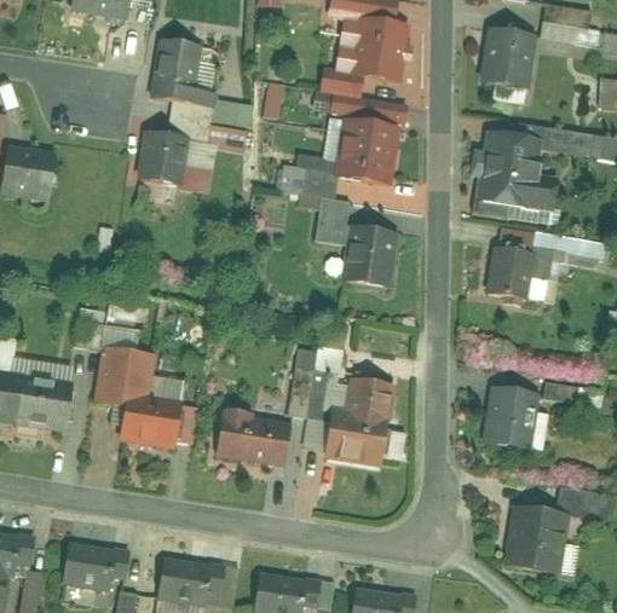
[(73,0),(71,9),(127,18),(130,0),(73,0)]
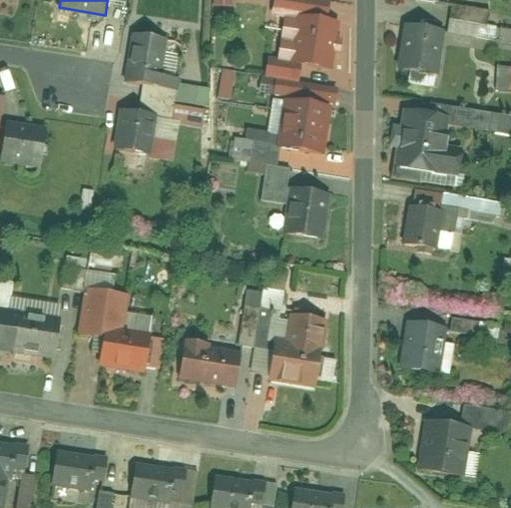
[(235,13),(235,0),(217,0),(216,12),(235,13)]
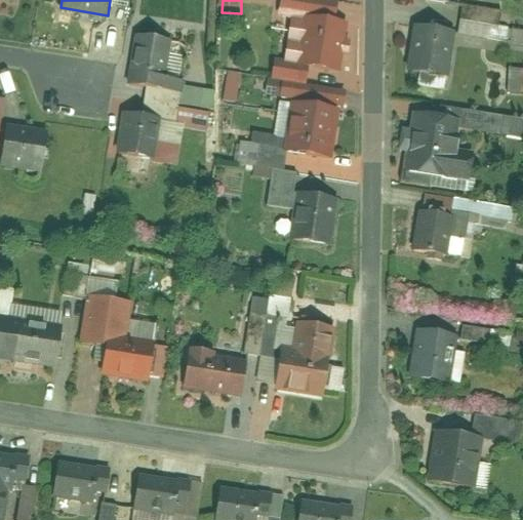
[(505,24),(505,6),(465,5),(465,36),(512,36),(512,24),(505,24)]
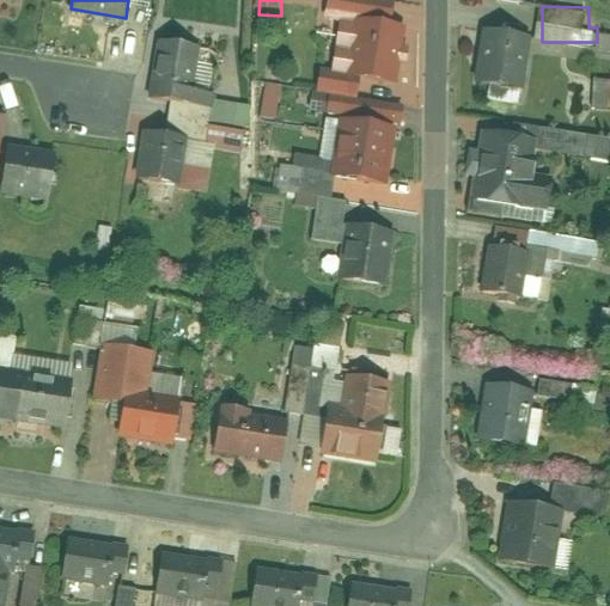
[(348,68),(348,71),(397,78),(400,59),(408,60),(410,44),(403,43),(407,20),(354,13),(354,18),(340,16),(335,44),(351,47),(351,49),(336,48),(334,66),(348,68)]
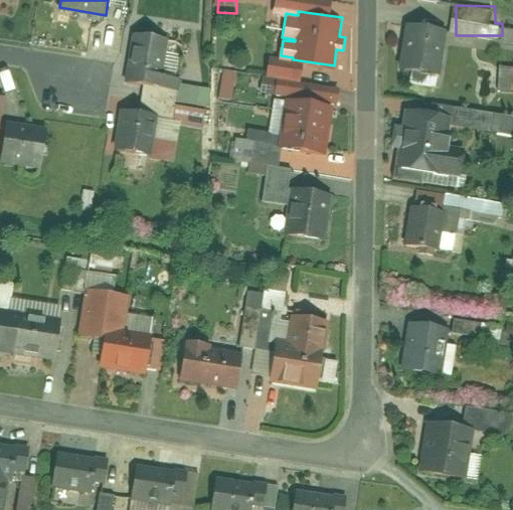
[(452,27),(407,20),(399,65),(444,72),(452,27)]
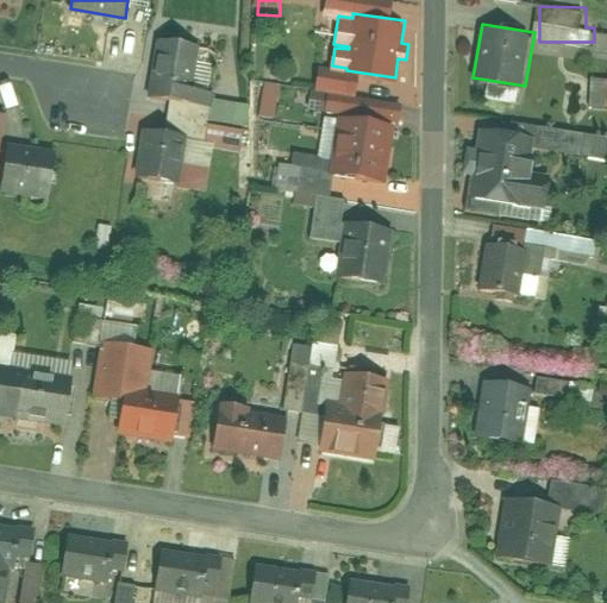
[(162,36),(151,94),(211,105),(213,89),(193,86),(201,43),(162,36)]
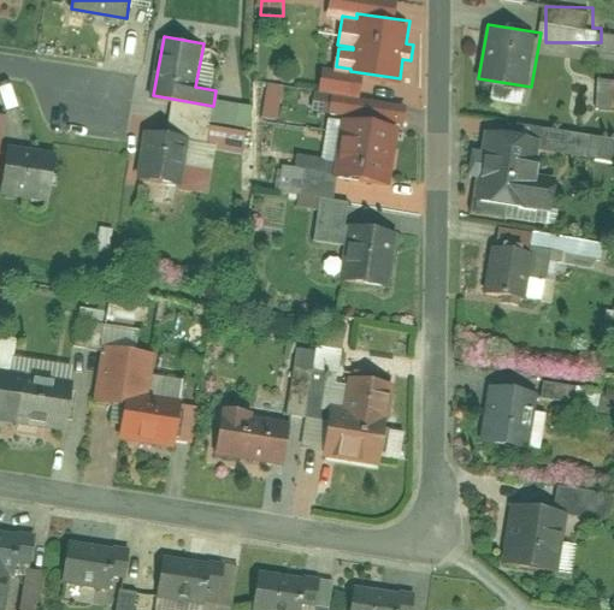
[(284,116),(285,82),(270,81),(269,114),(284,116)]
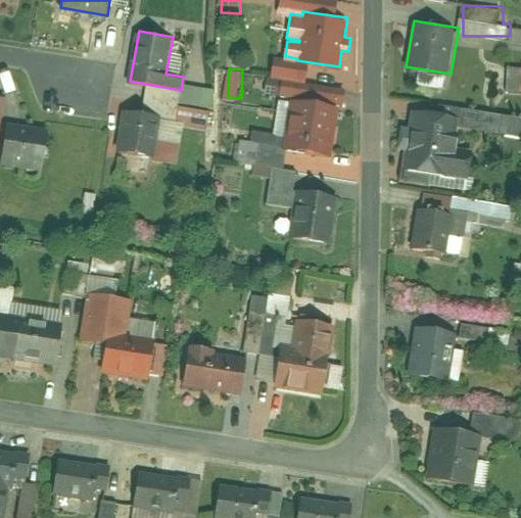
[(290,97),(282,148),(331,156),(339,105),(290,97)]
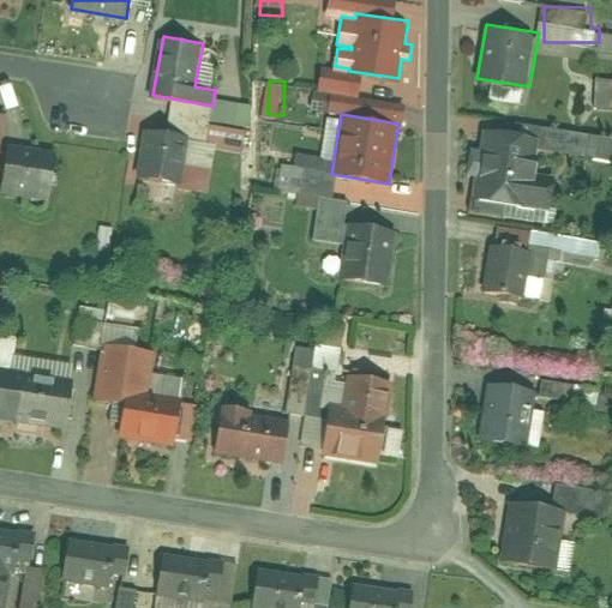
[(180,185),(189,134),(144,126),(136,175),(180,185)]
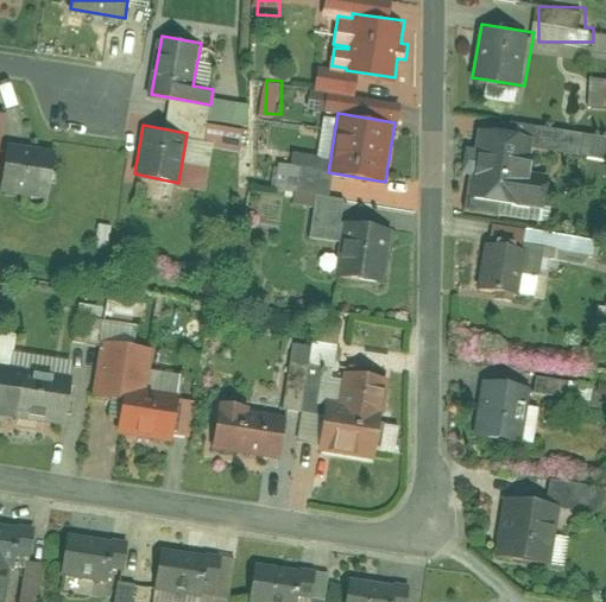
[(550,178),(534,175),(540,135),(478,125),(474,144),(466,141),(460,173),(469,176),(465,204),(543,217),(550,178)]
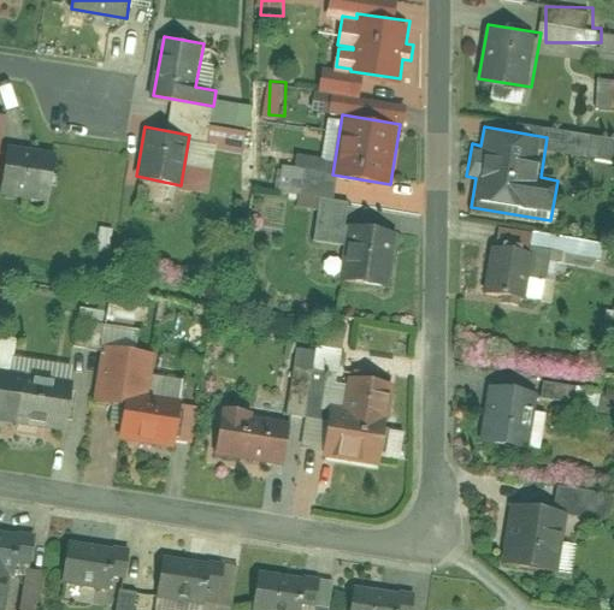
[(7,140),(0,187),(0,193),(48,200),(55,147),(7,140)]
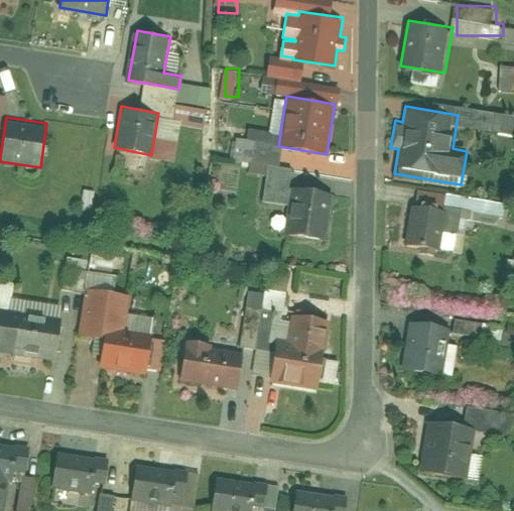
[(290,186),(283,233),(327,240),(334,193),(290,186)]
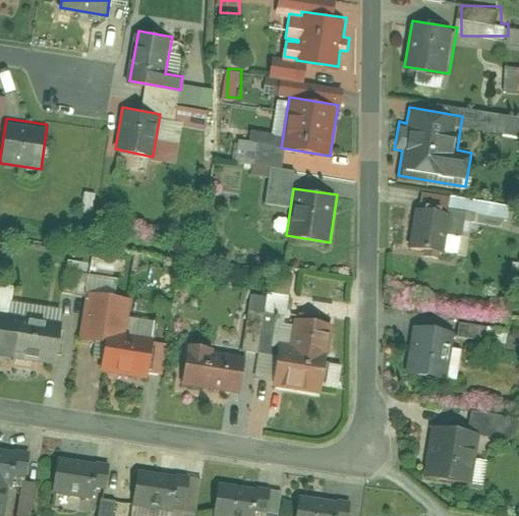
[(407,246),(443,251),(450,212),(413,206),(407,246)]
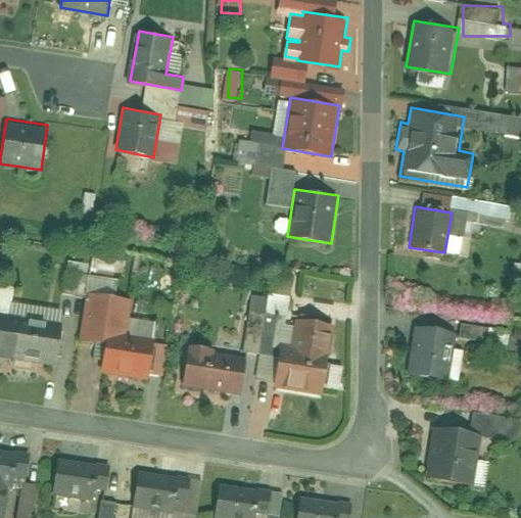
[(155,337),(126,333),(131,298),(87,292),(80,340),(104,343),(99,372),(149,380),(155,337)]
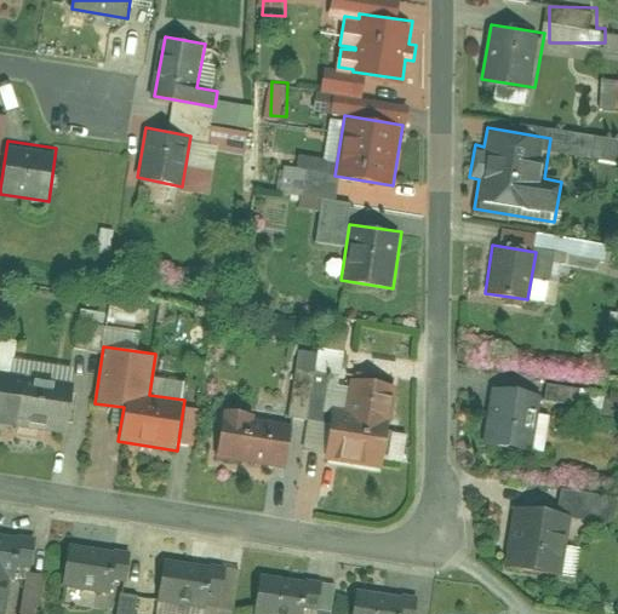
[(0,368),(0,420),(64,431),(73,380),(0,368)]
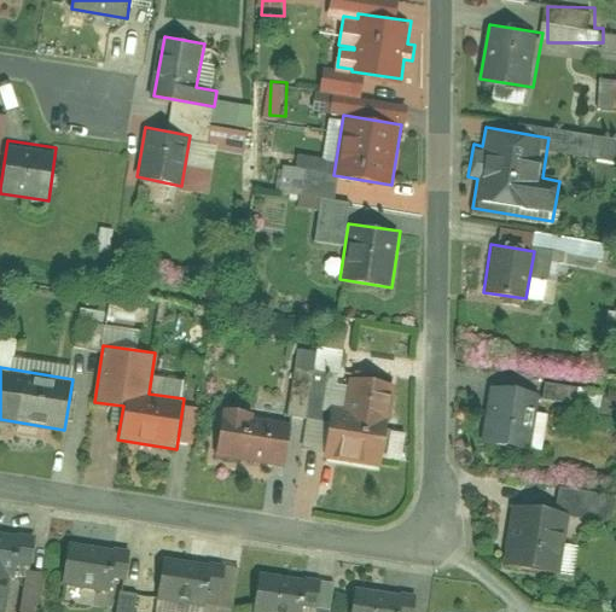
[(350,374),(344,406),(333,403),(325,455),(381,465),(395,383),(350,374)]
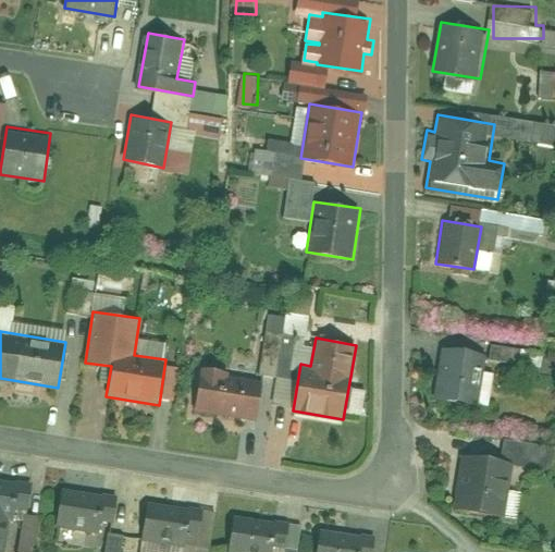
[(525,362),(526,346),(495,343),(493,368),(495,369),(496,358),(525,362)]
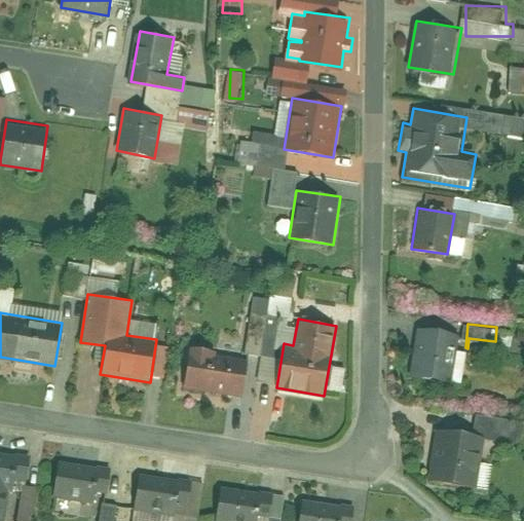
[(451,382),(459,334),(416,327),(408,375),(451,382)]
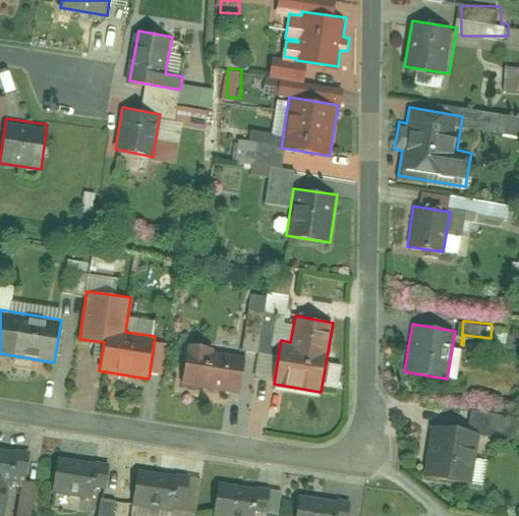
[(180,385),(238,393),(244,355),(212,350),(213,347),(186,343),(180,385)]
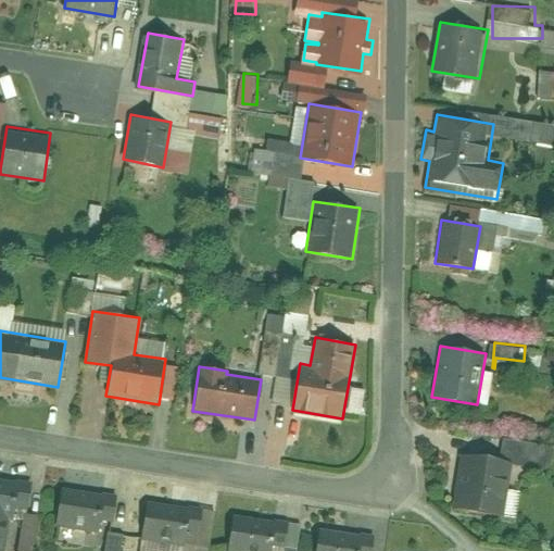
[(460,454),(452,508),(503,515),(512,462),(460,454)]
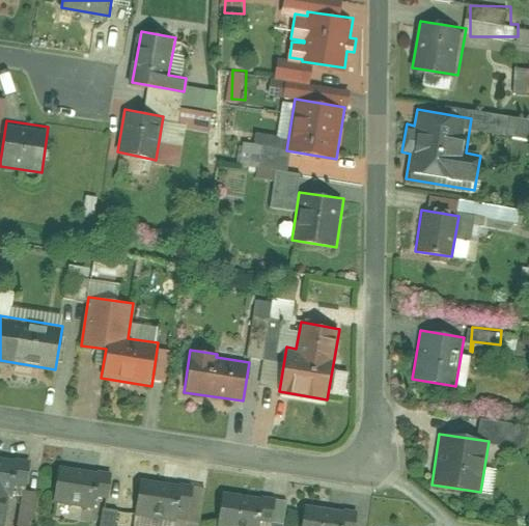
[(0,525),(1,525),(6,495),(11,496),(18,455),(0,452),(0,525)]
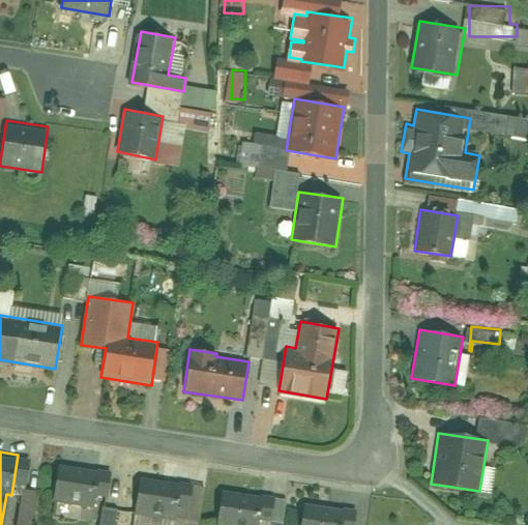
[(59,463),(52,500),(94,507),(100,470),(59,463)]
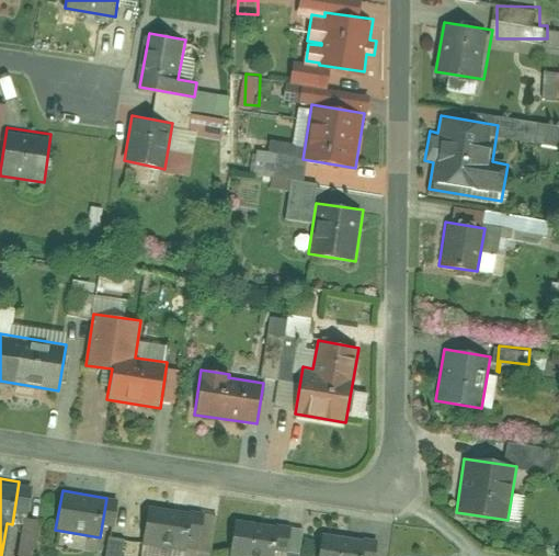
[(150,506),(144,543),(186,549),(189,537),(201,540),(206,511),(193,509),(192,512),(150,506)]
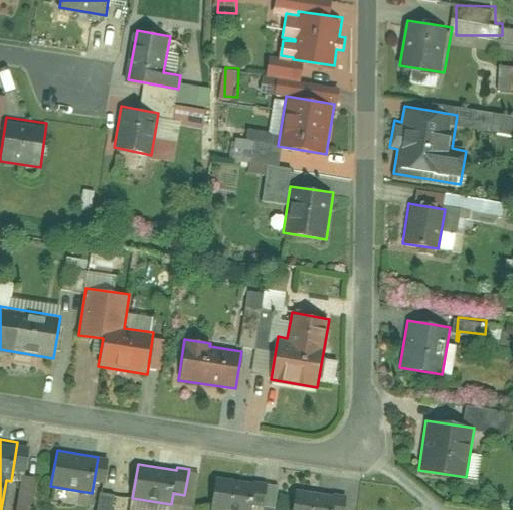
[(215,475),(210,509),(263,509),(266,494),(253,492),(255,481),(215,475)]
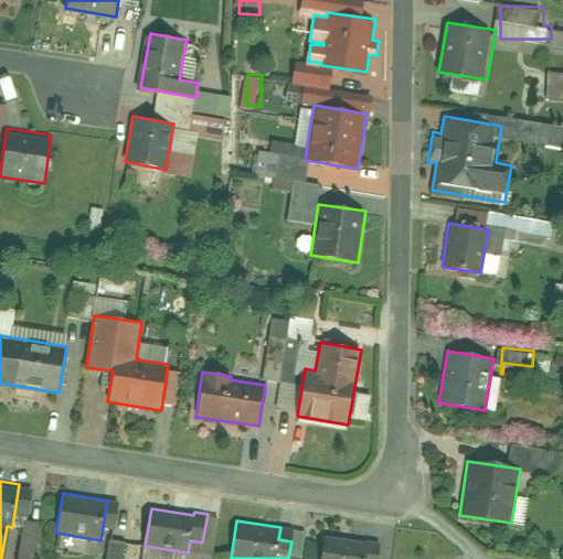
[(378,558),(381,544),(325,536),(320,558),(378,558)]
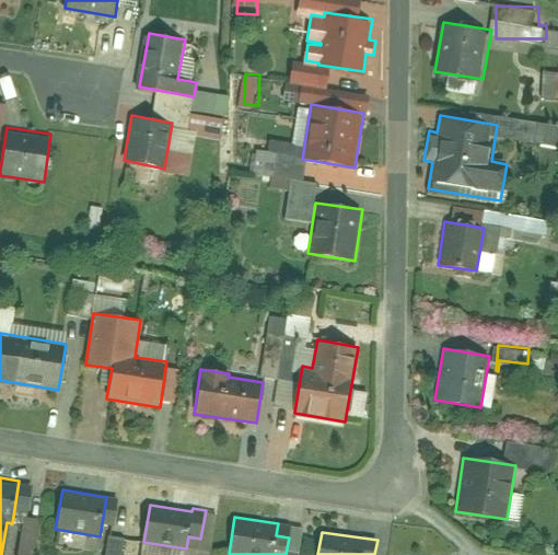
[(126,554),(129,535),(113,534),(109,554),(126,554)]
